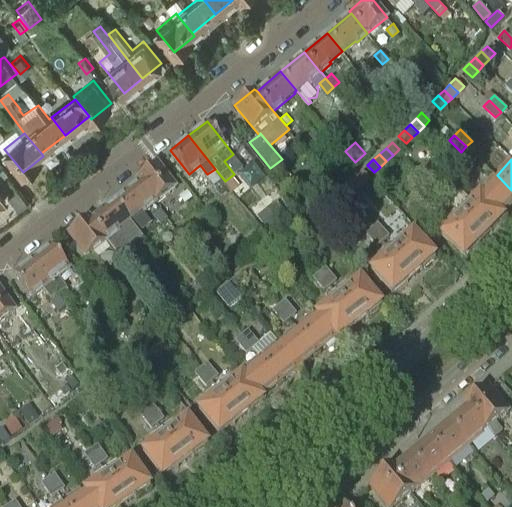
[(137,178),(138,179),(155,201),(176,186),(157,162),(137,178)]
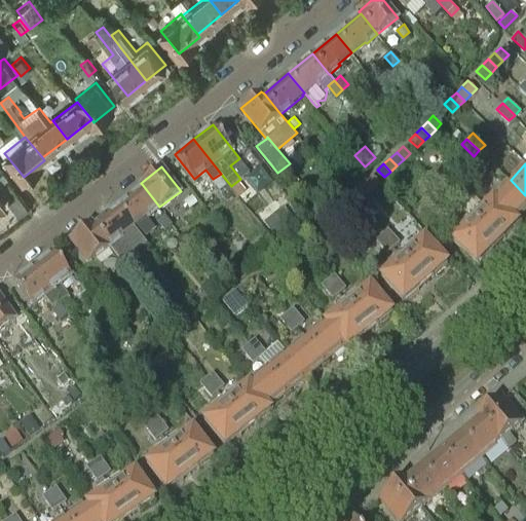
[(429,176),(442,188),(448,182),(436,171),(429,176)]
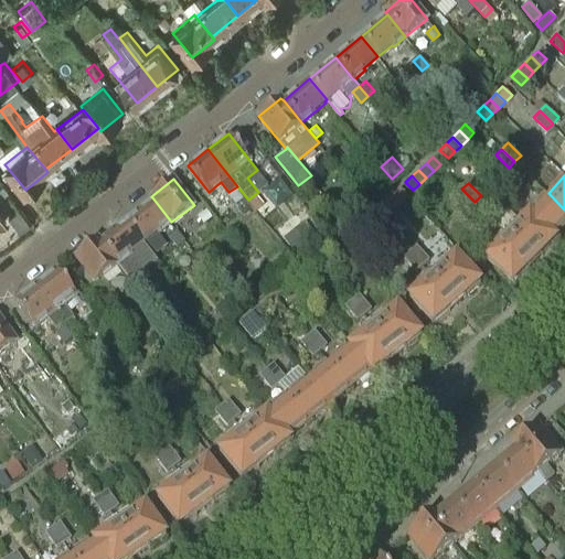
[(393,193),(401,201),(407,195),(401,186),(393,193)]
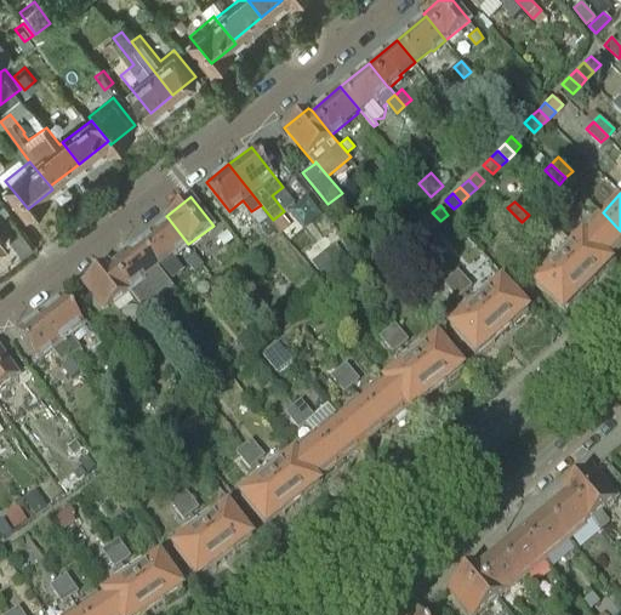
[(522,222),(507,208),(501,215),(514,229),(522,222)]
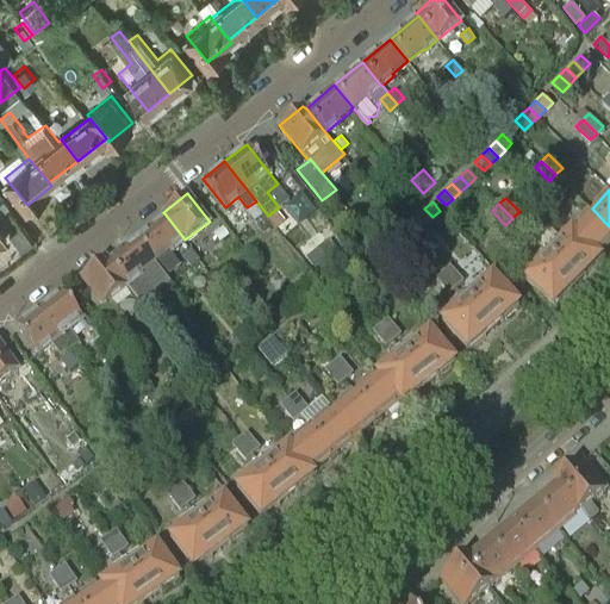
[(424,209),(417,216),(425,224),(433,217),(424,209)]
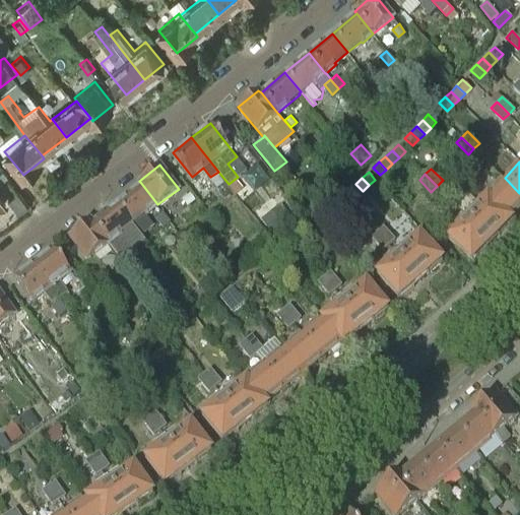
[(519,204),(519,193),(505,178),(488,195),(509,216),(519,204)]
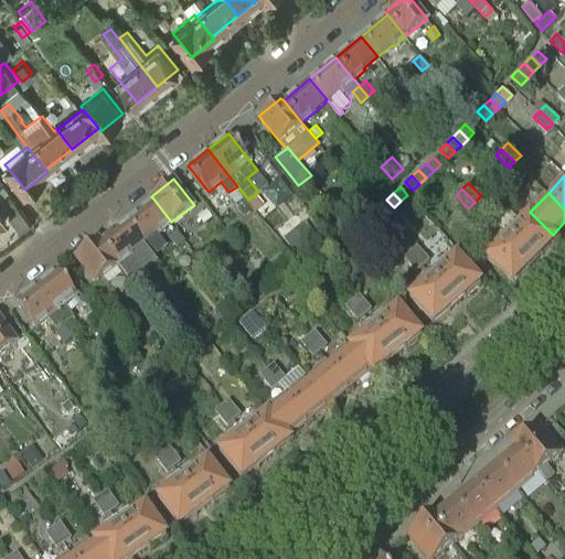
[(145,243),(171,222),(152,197),(126,218),(145,243)]
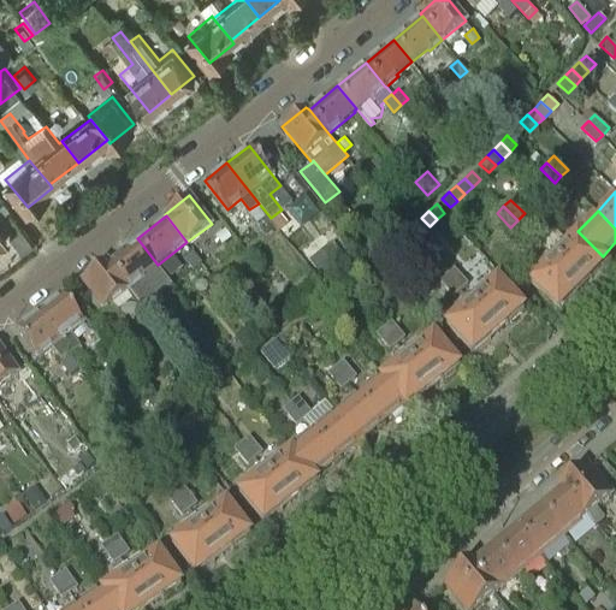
[(414,224),(422,234),(430,226),(421,218),(414,224)]
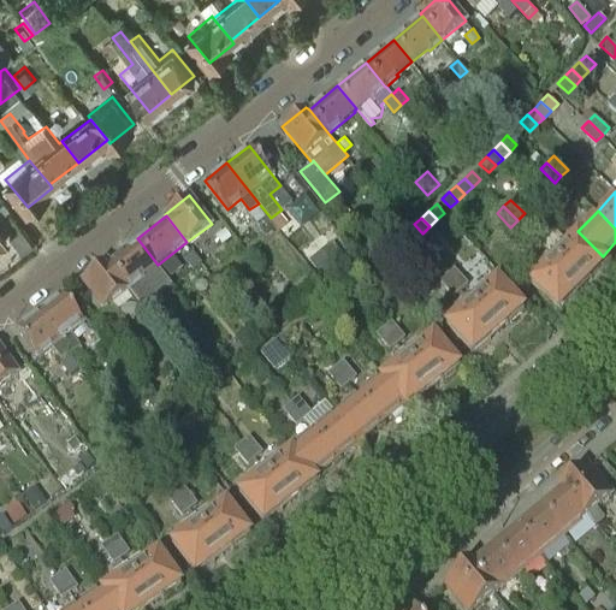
[(22,247),(33,237),(19,221),(9,231),(22,247)]
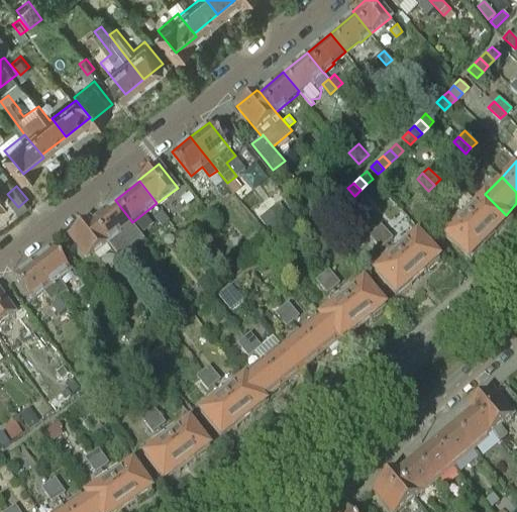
[(354,196),(347,188),(340,194),(347,202),(354,196)]
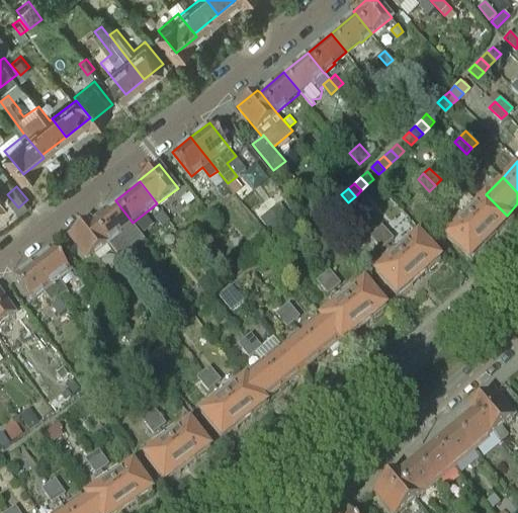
[(193,197),(188,190),(181,195),(186,202),(193,197)]
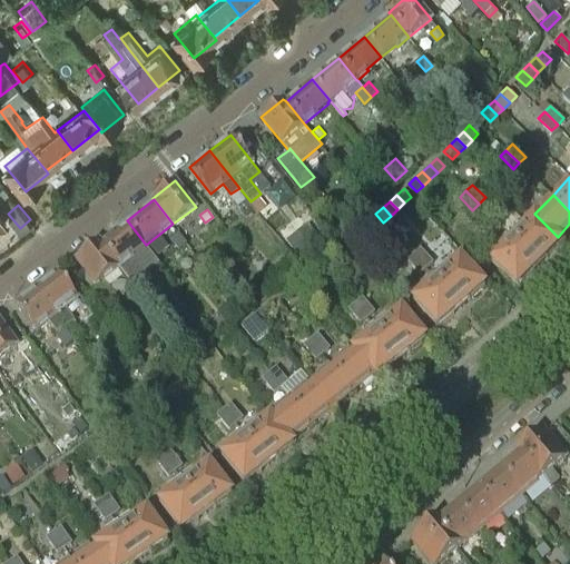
[(560,239),(558,237),(534,214),(523,225),(518,220),(508,231),(539,261),(560,239)]
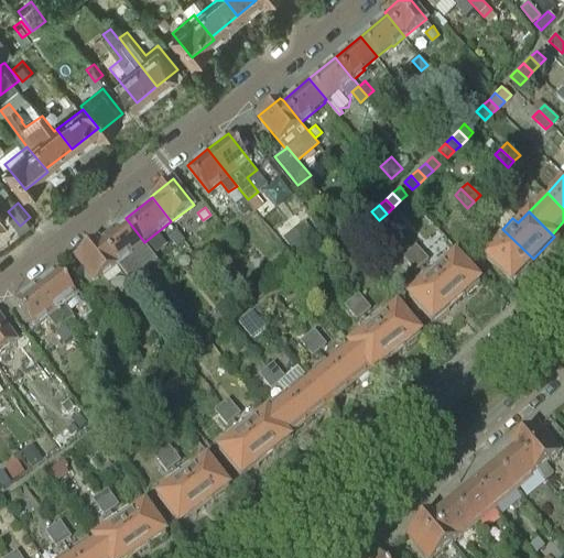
[(126,218),(99,239),(118,263),(144,242),(126,218)]
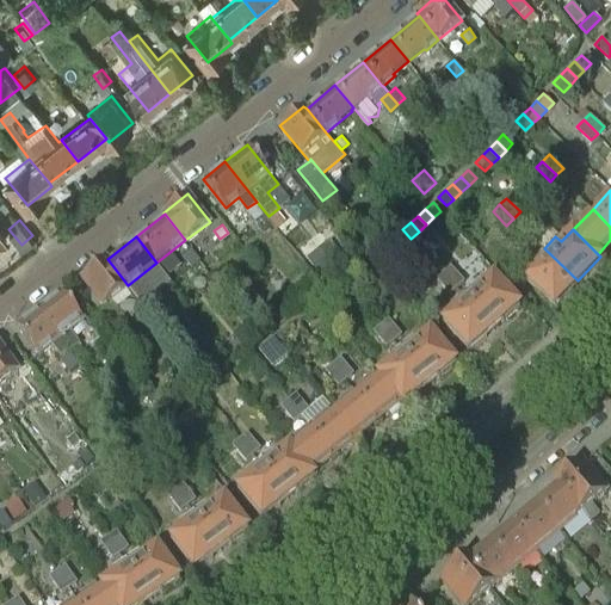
[(344,258),(332,242),(310,259),(322,275),(344,258)]
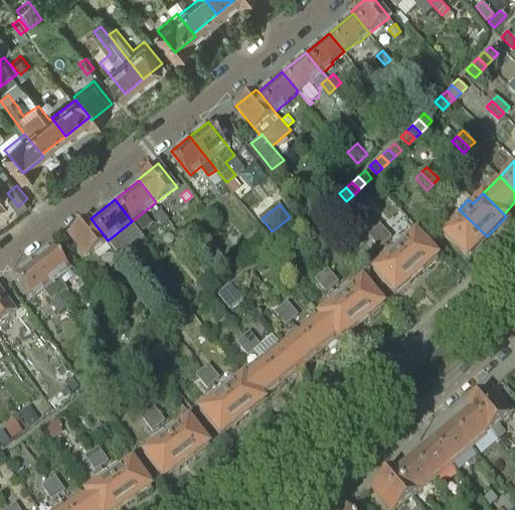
[(161,209),(154,214),(161,224),(168,218),(161,209)]
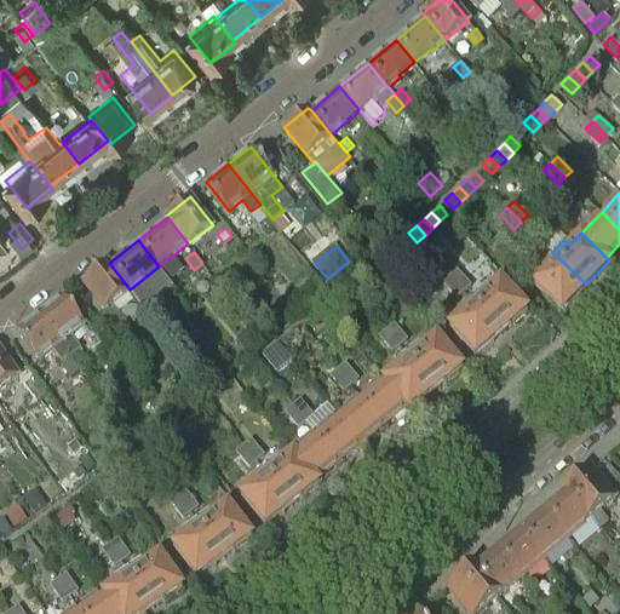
[(586,285),(552,252),(540,263),(546,268),(533,282),(562,309),(586,285)]
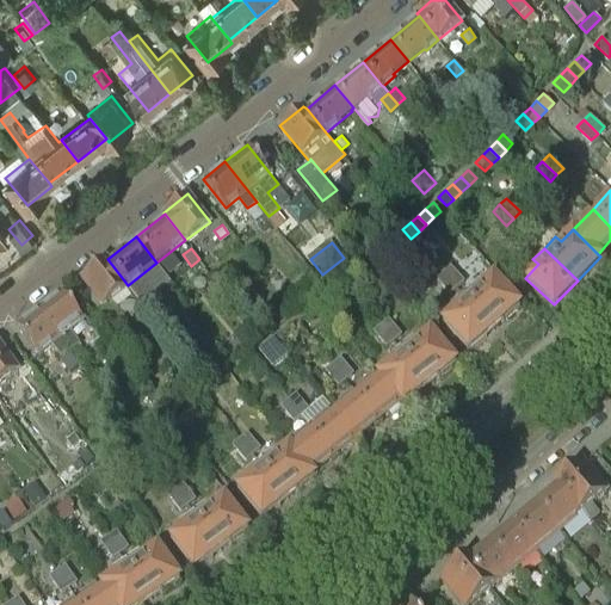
[(128,318),(112,297),(128,285),(107,259),(106,258),(82,276),(104,304),(96,310),(111,331),(128,318)]
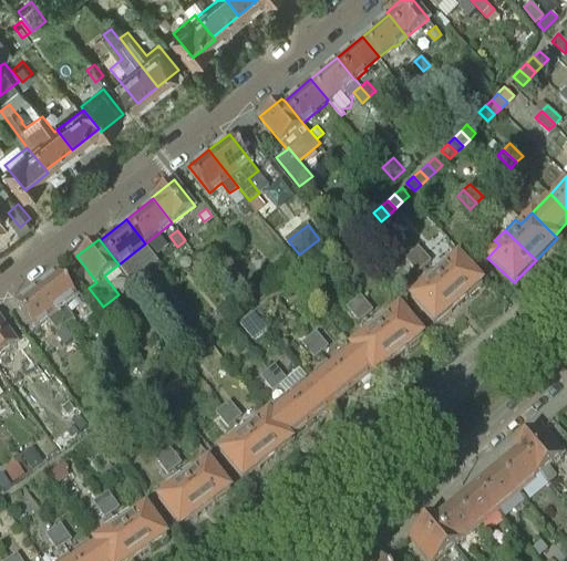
[(418,245),(411,250),(423,265),(430,258),(418,245)]
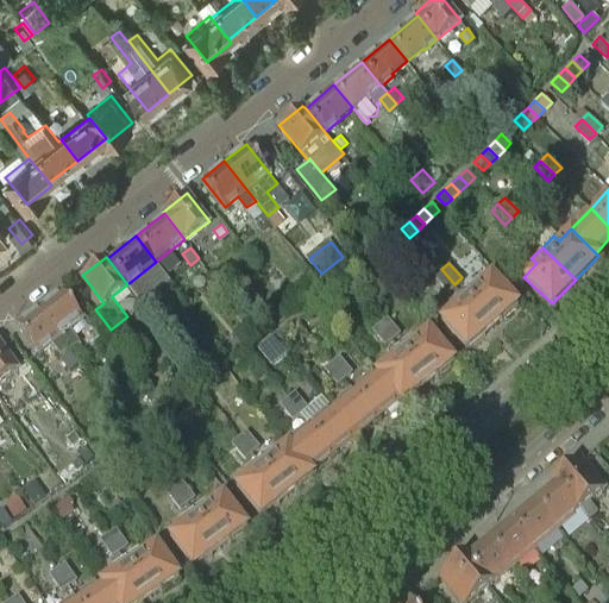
[(447,290),(454,284),(441,269),(434,275),(447,290)]
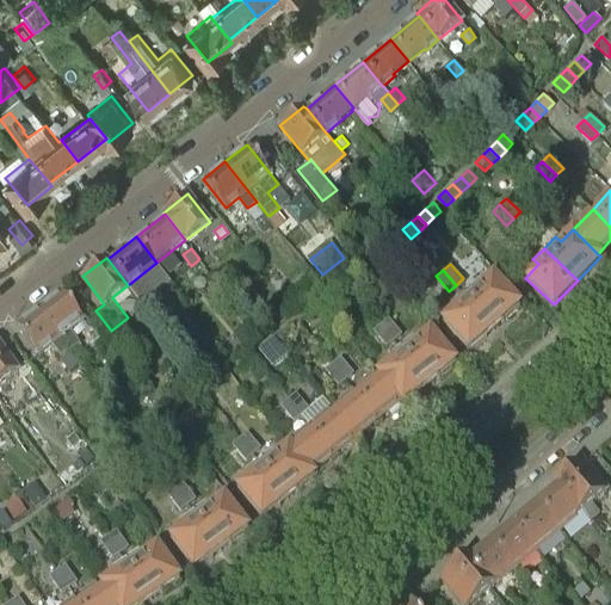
[(462,291),(493,327),(518,304),(493,276),(480,286),(475,281),(462,291)]
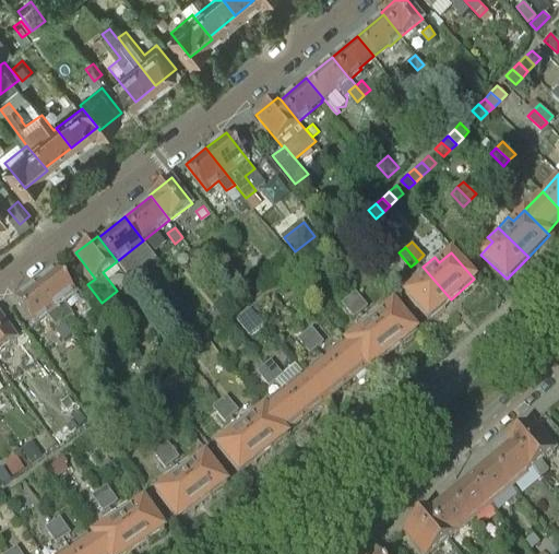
[(57,267),(36,283),(63,318),(72,311),(63,301),(75,292),(57,267)]
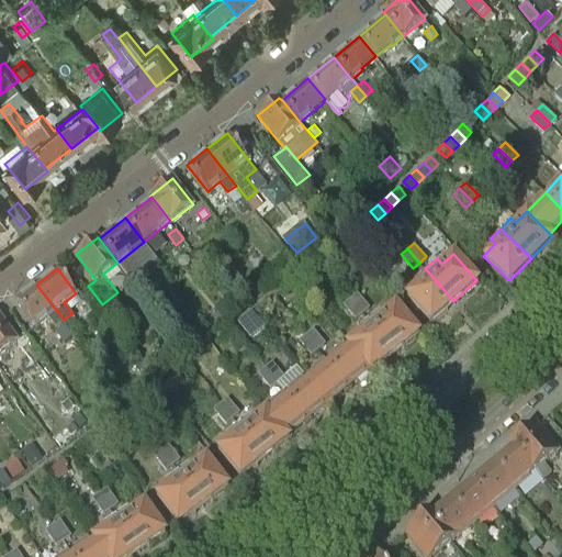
[(430,321),(453,301),(425,268),(414,278),(418,283),(407,294),(430,321)]
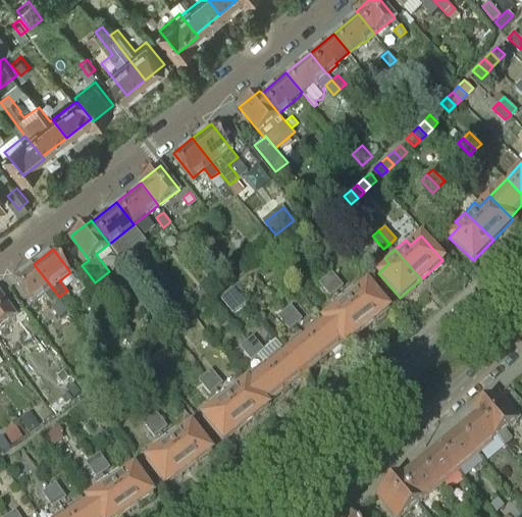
[(59,297),(34,264),(14,278),(32,301),(44,293),(51,303),(59,297)]
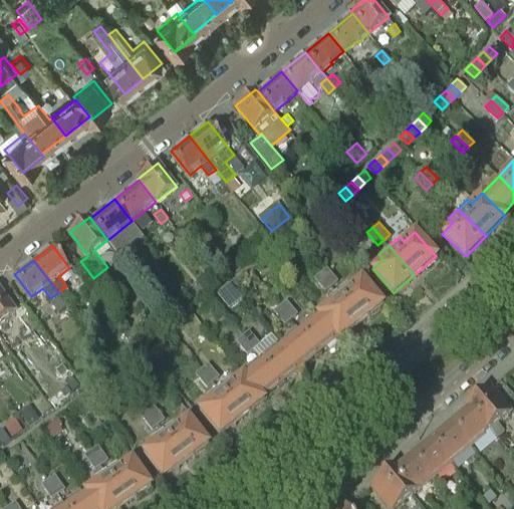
[(320,271),(331,284),(337,279),(326,266),(320,271)]
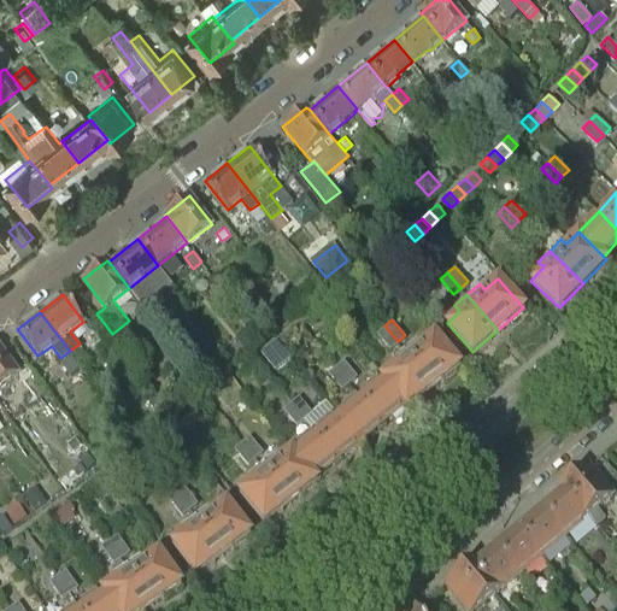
[(99,324),(92,329),(100,341),(107,336),(99,324)]
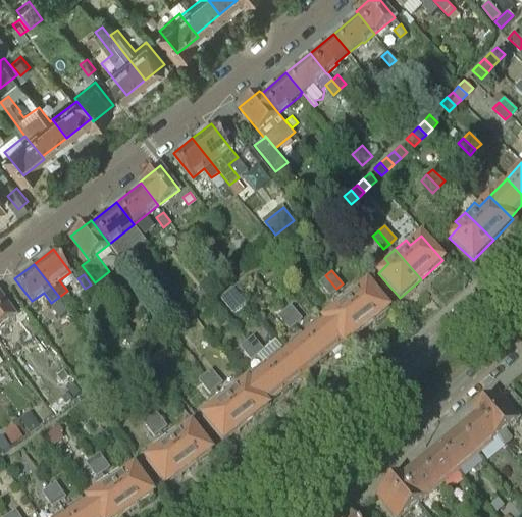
[(336,289),(325,275),(319,280),(330,294),(336,289)]
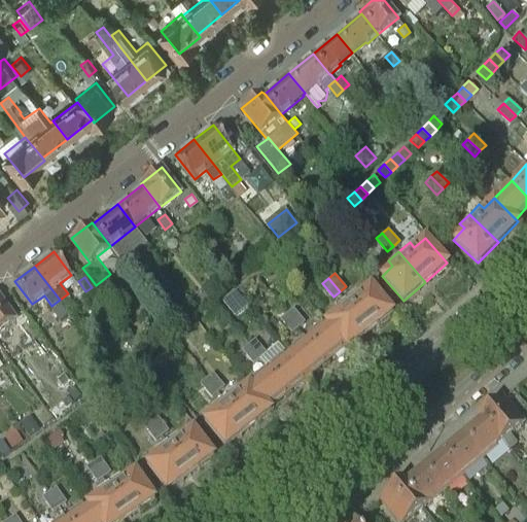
[(355,289),(344,298),(370,329),(392,311),(371,285),(359,294),(355,289)]
